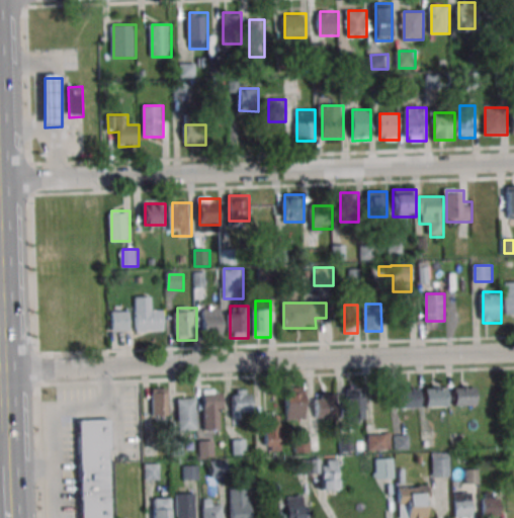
[(224,308),(204,308),(204,336),(224,336),(224,308)]
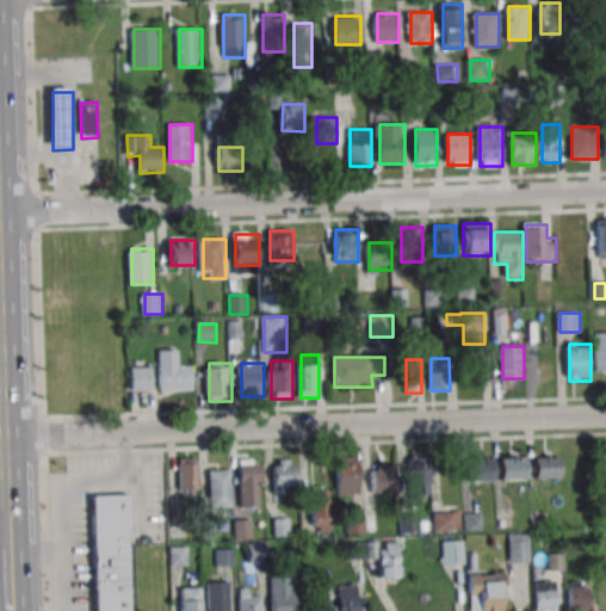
[(196,365),(162,365),(162,392),(196,392),(196,365)]
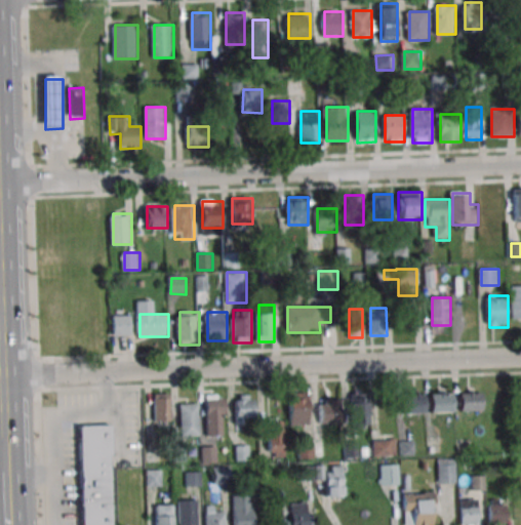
[(115,335),(133,335),(133,316),(115,316),(115,335)]
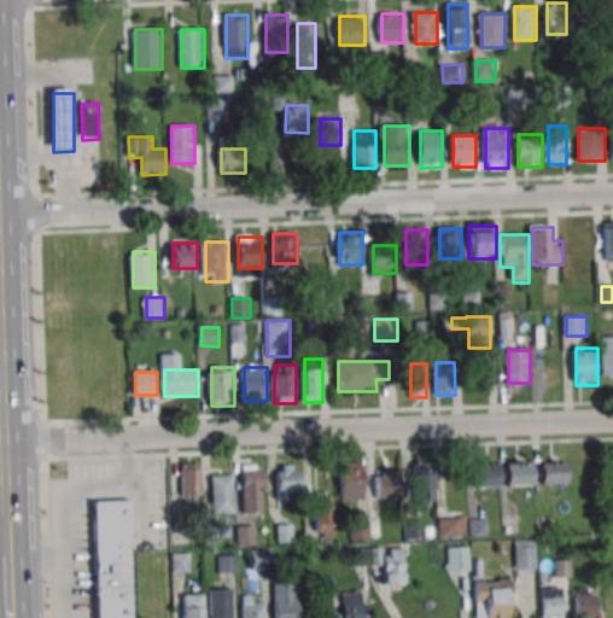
[(509,487),(536,487),(536,461),(509,461),(509,487)]
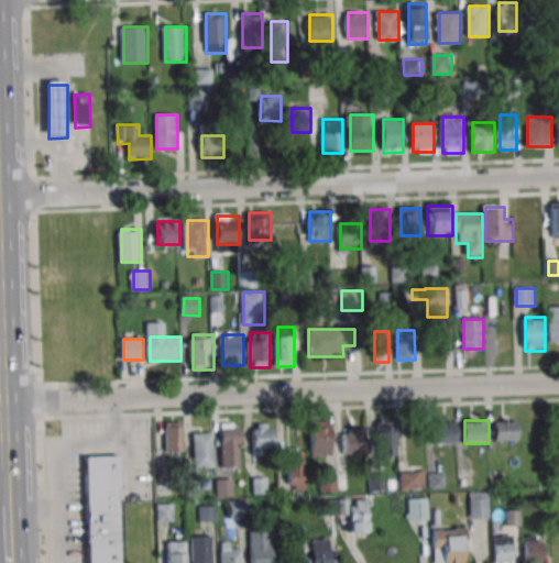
[(314,455),(331,455),(331,421),(314,421),(314,455)]
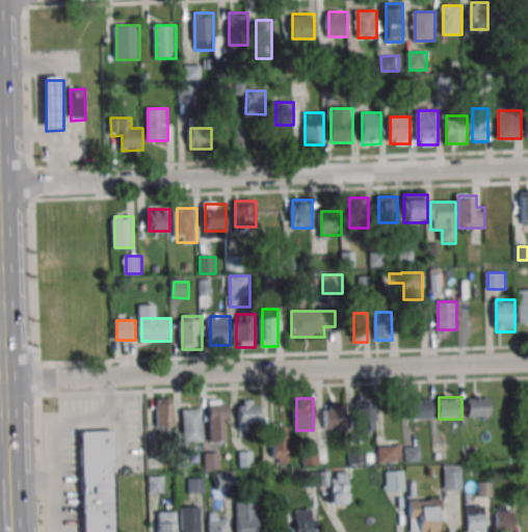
[(411,419),(432,419),(432,398),(411,398),(411,419)]
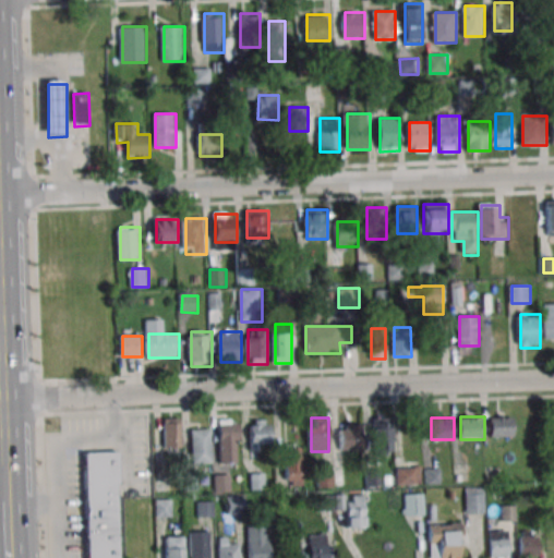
[(492,436),(515,436),(515,417),(492,417),(492,436)]
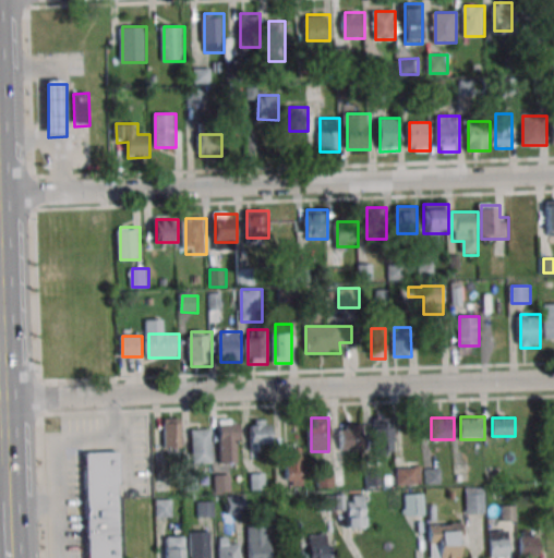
[(184,419),(166,419),(166,448),(184,448),(184,419)]
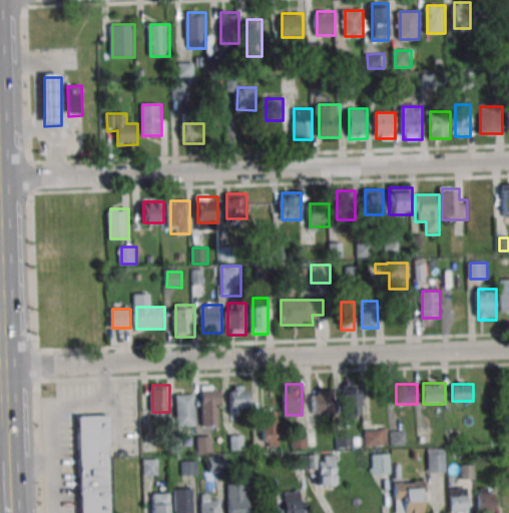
[(202,386),(202,425),(222,425),(222,386),(202,386)]
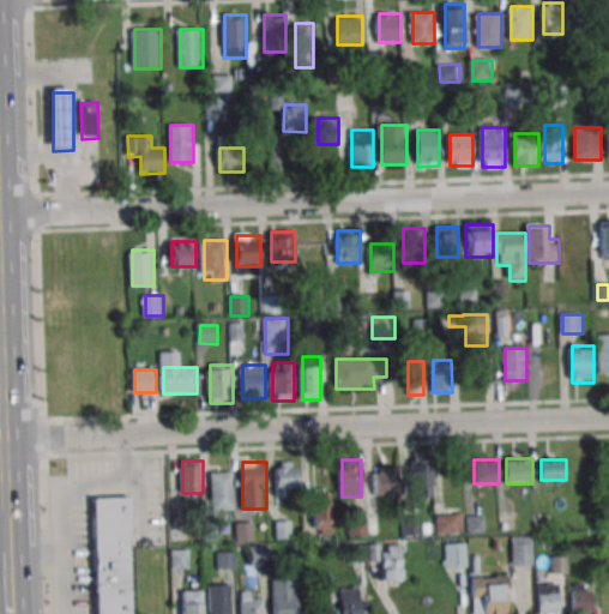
[(302,495),(302,462),(277,462),(277,495),(302,495)]
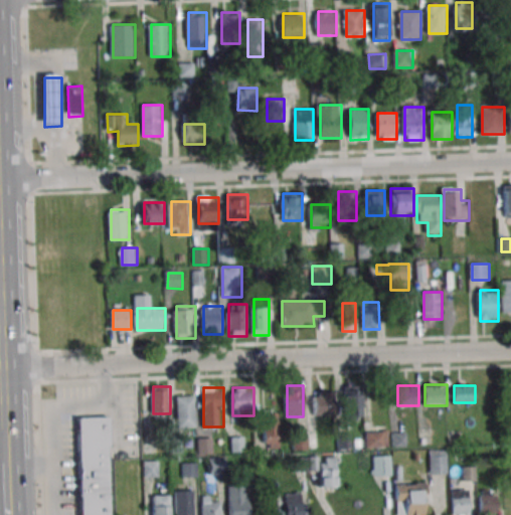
[(347,421),(363,421),(363,389),(347,389),(347,421)]
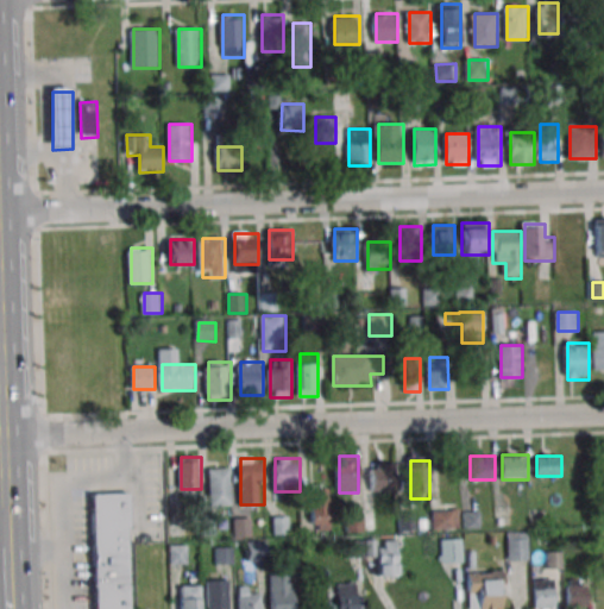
[(394,463),(372,463),(372,491),(394,491),(394,463)]
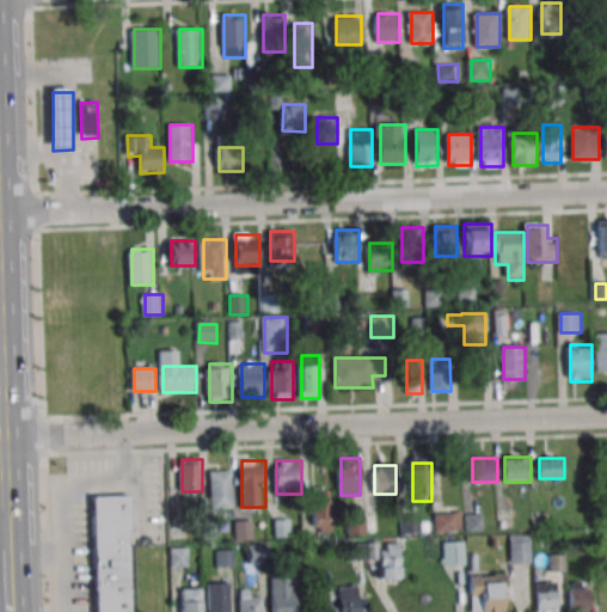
[(213,508),(234,508),(234,470),(213,470),(213,508)]
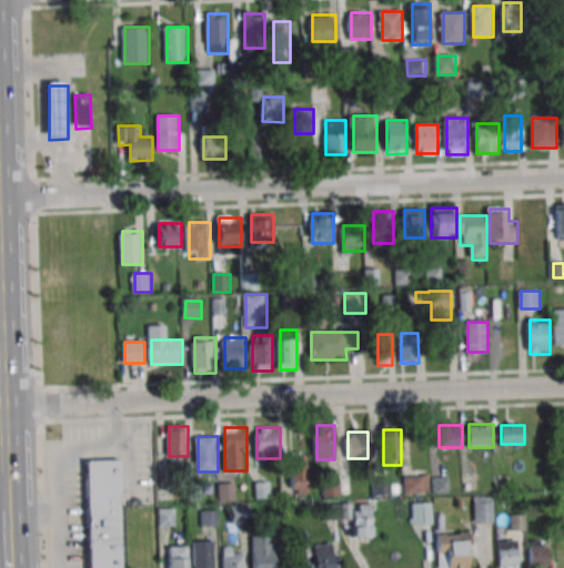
[(292,456),(292,494),(310,494),(310,456),(292,456)]
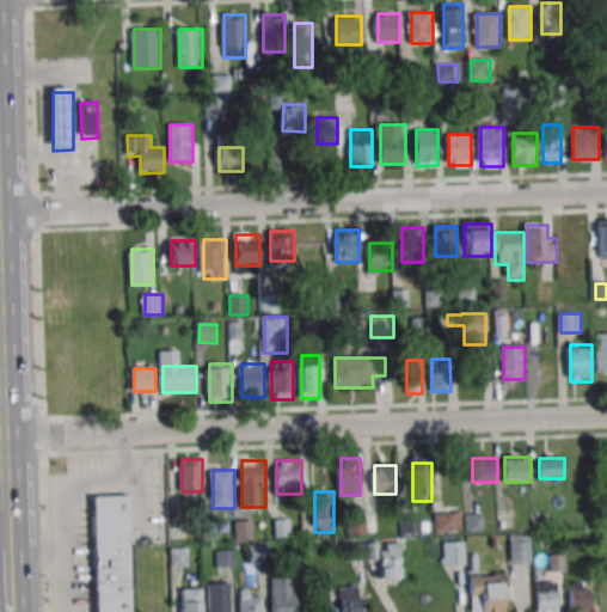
[(132,611),(129,533),(133,533),(132,499),(93,500),(97,611),(132,611)]
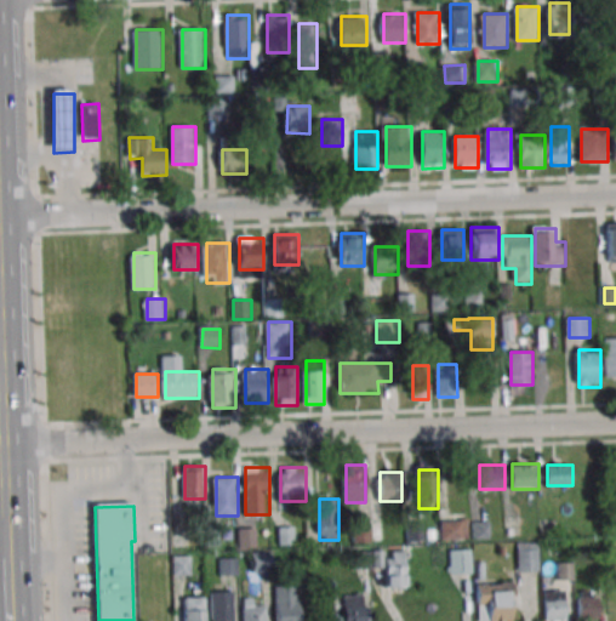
[(443,540),(472,540),(472,520),(443,520),(443,540)]
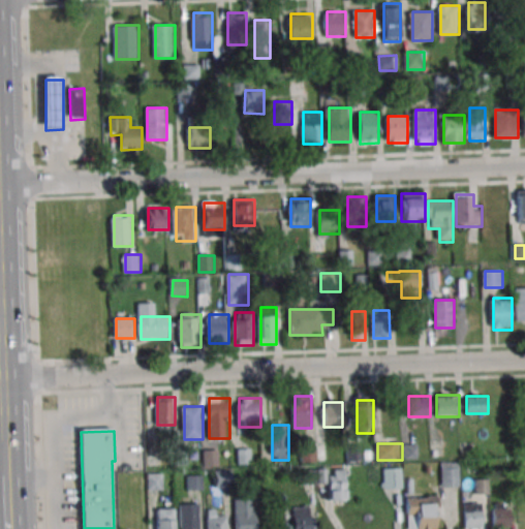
[(442,487),(461,487),(461,462),(442,462),(442,487)]
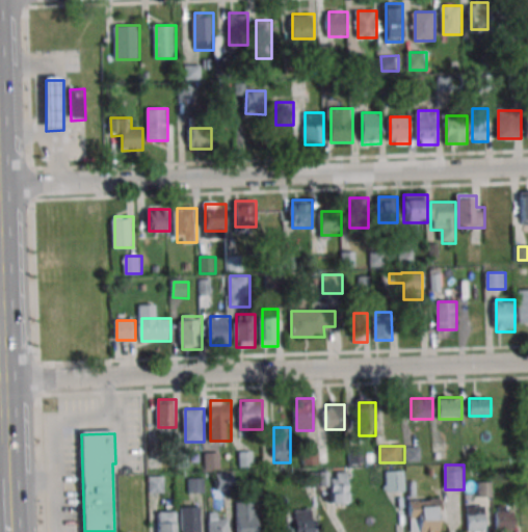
[(406,471),(387,471),(387,490),(406,490),(406,471)]
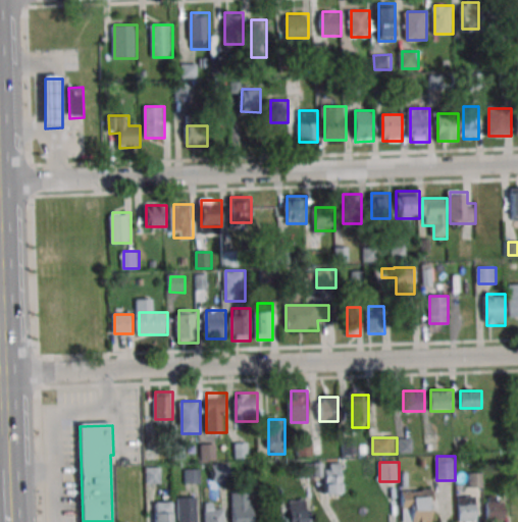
[(344,493),(344,463),(309,464),(309,477),(324,477),(324,493),(344,493)]
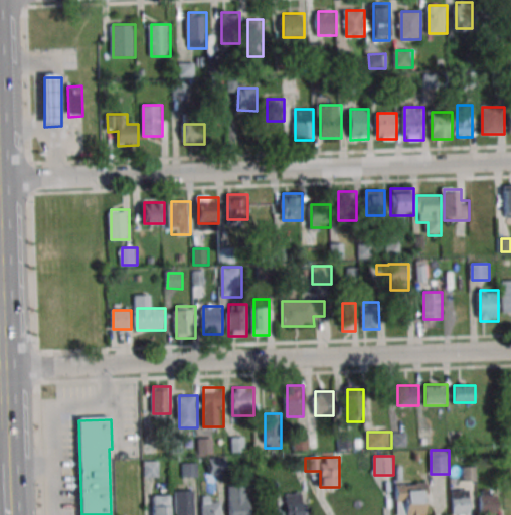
[(160,462),(146,462),(146,478),(160,478),(160,462)]
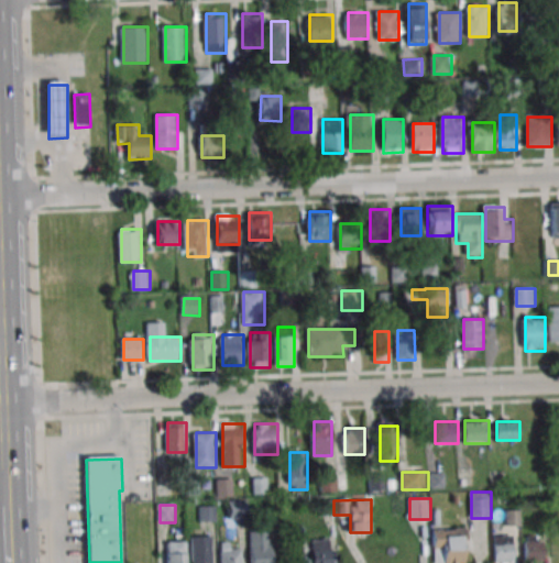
[(468,562),(469,528),(436,528),(435,562),(468,562)]
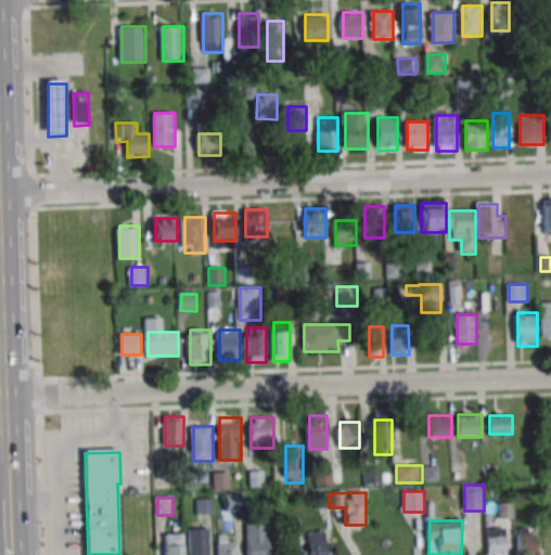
[(270,554),(270,523),(248,523),(247,554),(270,554)]
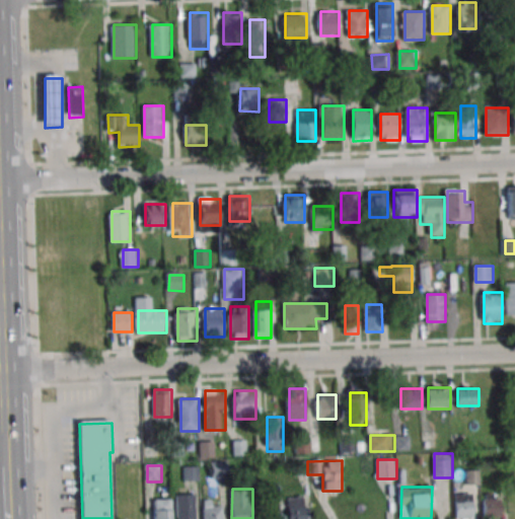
[(474,518),(474,492),(456,492),(456,518),(474,518)]
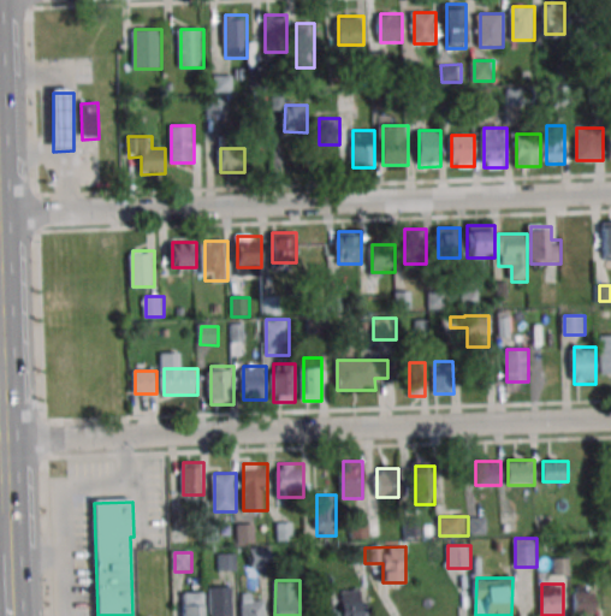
[(233,615),(233,586),(212,586),(212,615),(233,615)]
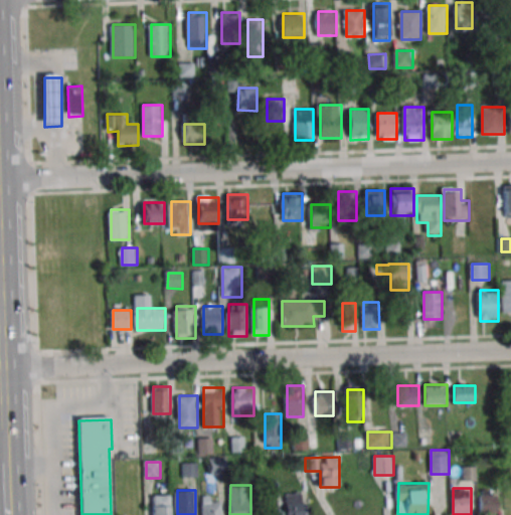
[(499,491),(481,491),(481,514),(499,514),(499,491)]
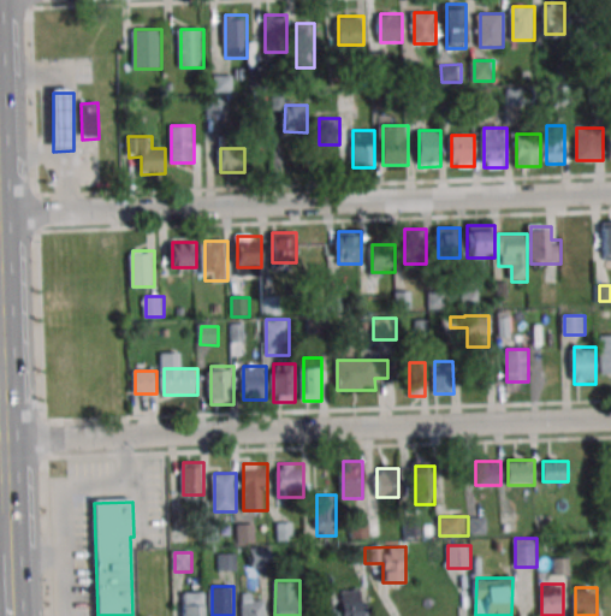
[(362,615),(362,590),(343,590),(342,615),(362,615)]
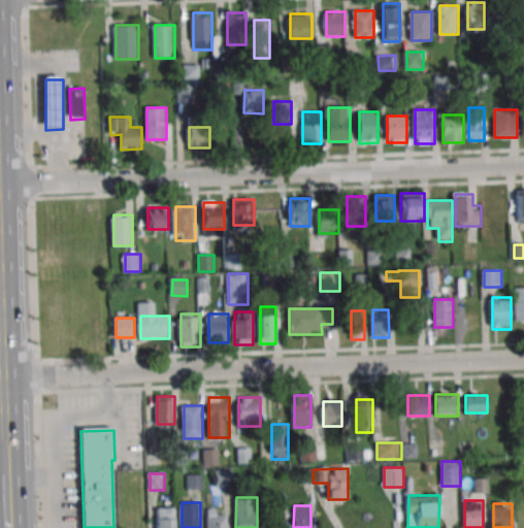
[(176,527),(177,507),(158,507),(158,527),(176,527)]
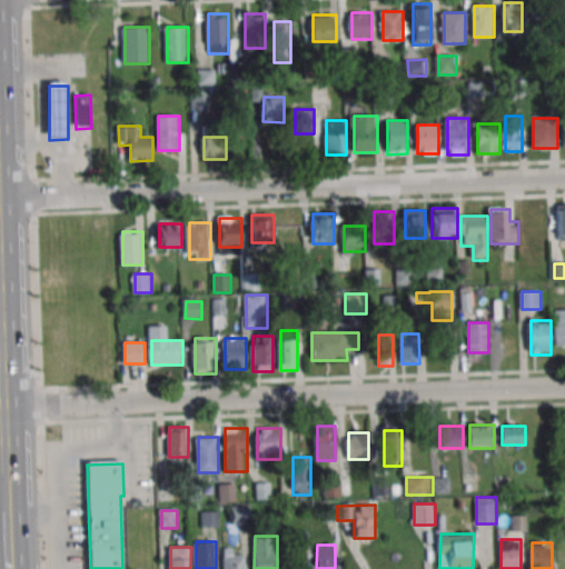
[(246,568),(247,549),(225,549),(224,568),(246,568)]
